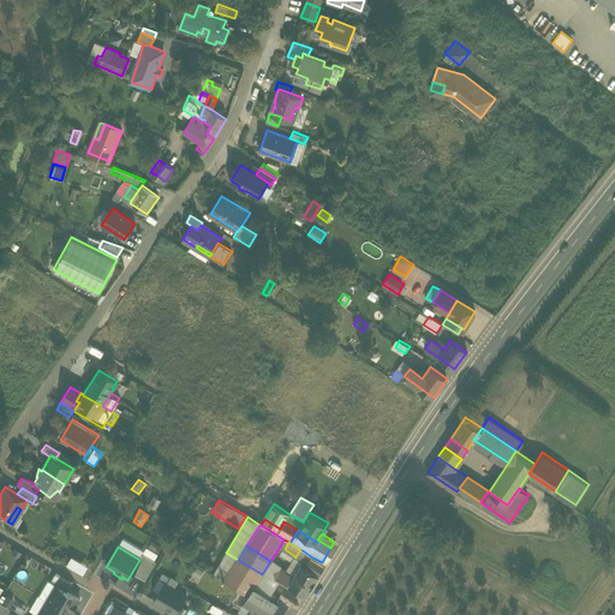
[(285,549),(284,549),(280,554),(292,561),(294,556),(285,549)]
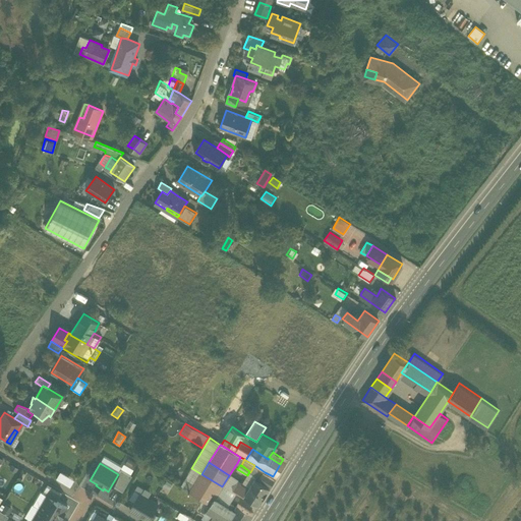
[(250,472),(261,478),(265,472),(254,465),(250,472)]
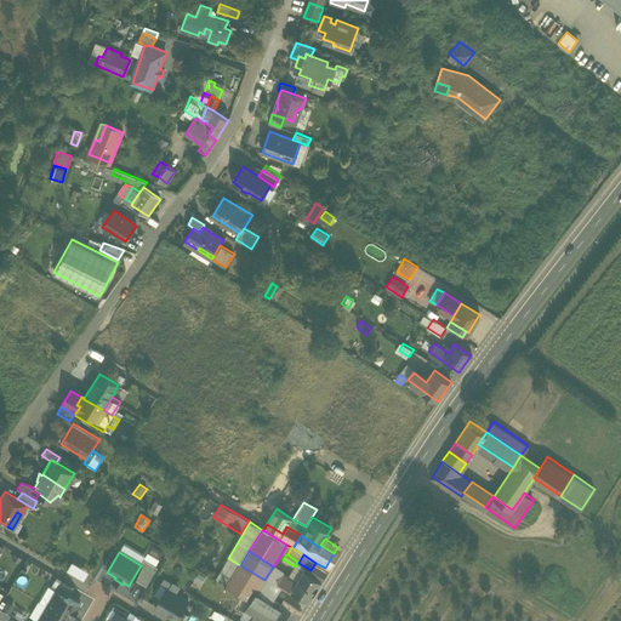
[(232,577),(240,565),(228,558),(216,579),(218,581),(223,573),(232,577)]
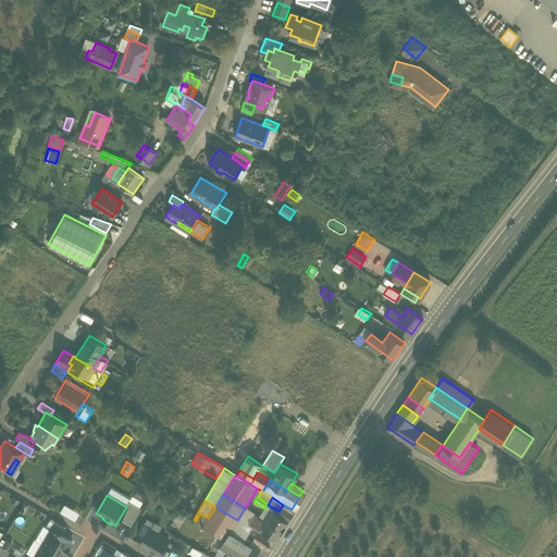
[(130,502),(126,507),(120,518),(132,525),(141,508),(130,502)]
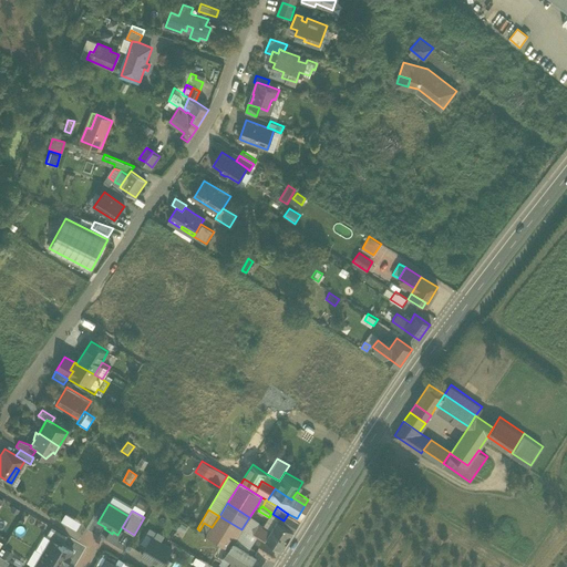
[(81,522),(65,513),(61,521),(76,529),(81,522)]
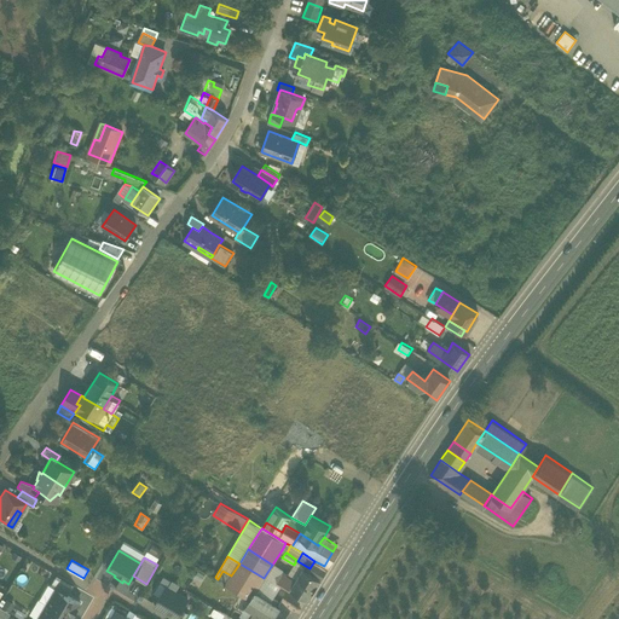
[(308,571),(310,568),(298,561),(296,560),(294,565),(288,574),(296,580),(304,568),(308,571)]
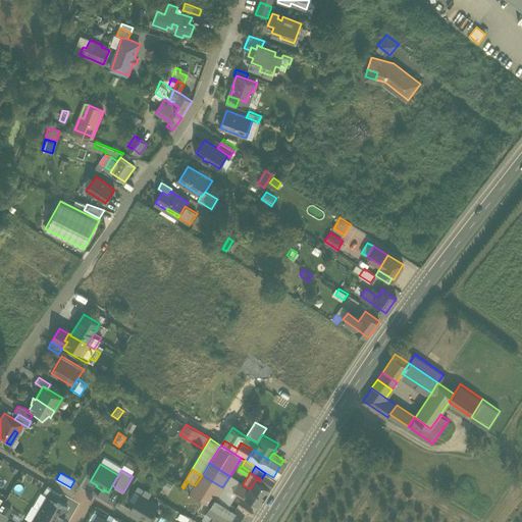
[(270,488),(276,479),(273,477),(265,473),(261,479),(260,481),(270,488)]
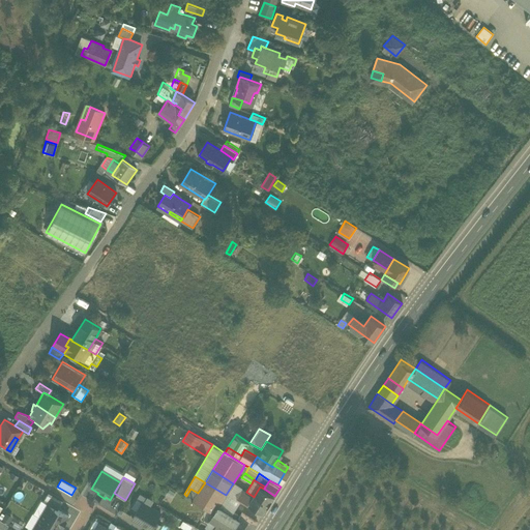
[(218,506),(226,495),(205,482),(198,493),(194,500),(214,512),(218,506)]
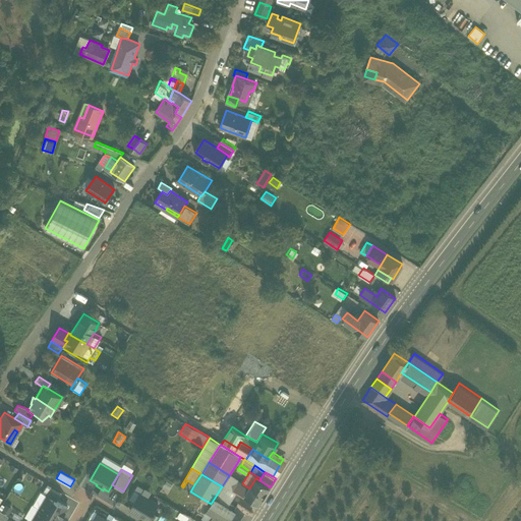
[(229,475),(222,486),(235,495),(238,490),(233,487),(238,481),(229,475)]
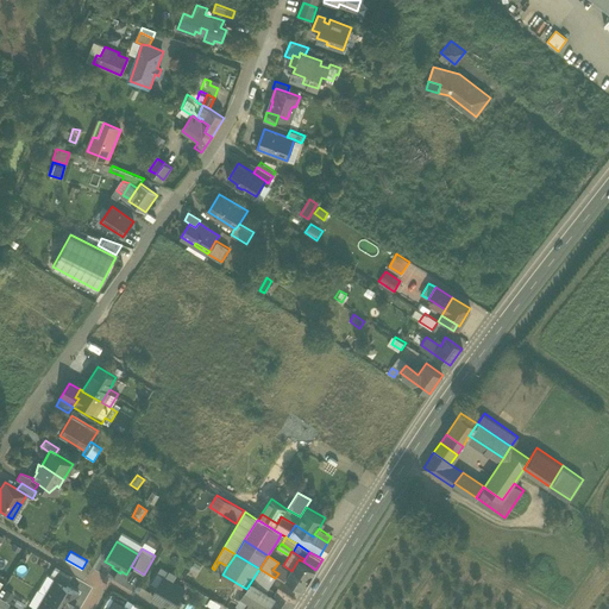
[(278,573),(302,590),(315,570),(303,562),(299,559),(292,571),(283,565),(278,563),(272,570),(278,573)]
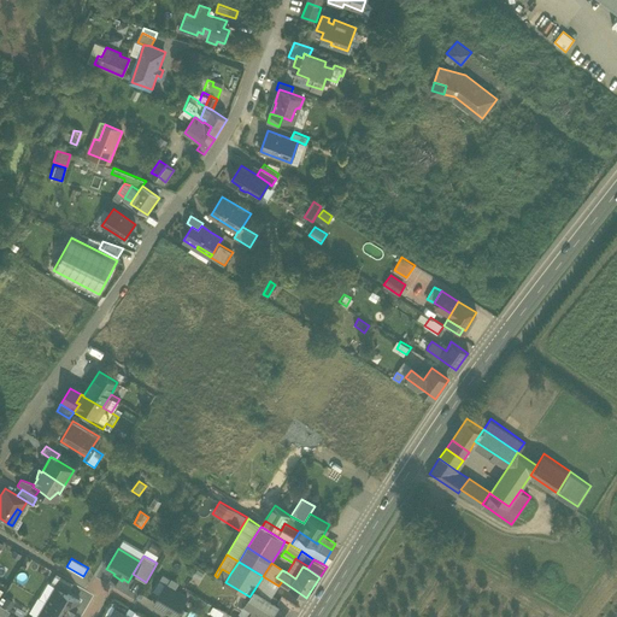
[(225,582),(230,574),(222,569),(217,577),(225,582)]
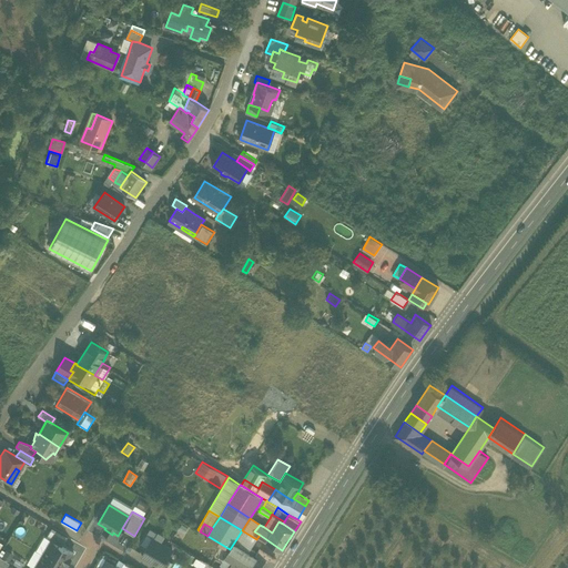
[(67,539),(51,530),(47,537),(52,540),(58,544),(62,547),(67,539)]
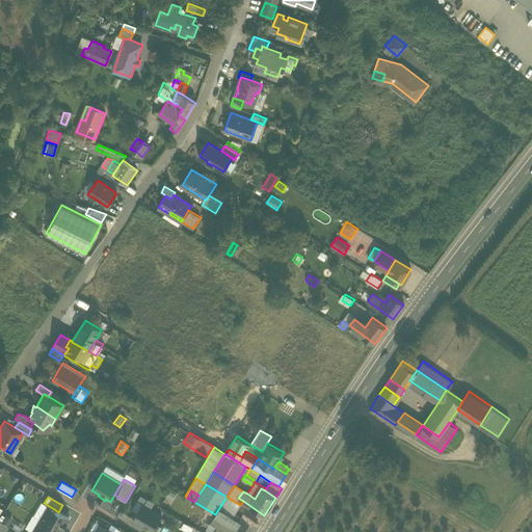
[(235,514),(240,505),(227,497),(219,508),(229,513),(231,511),(235,514)]
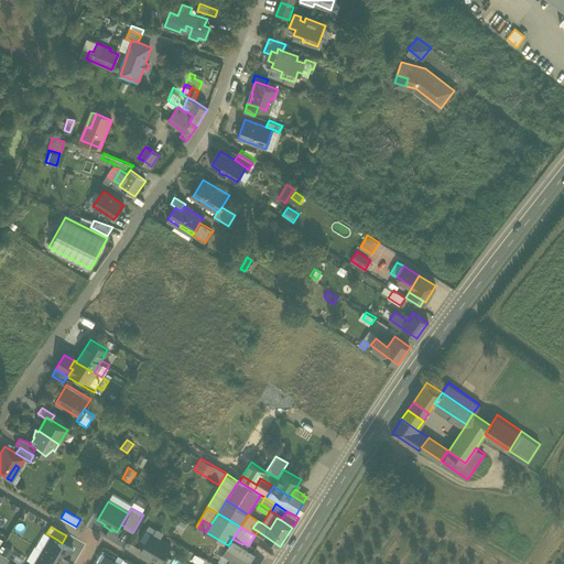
[(145,543),(151,534),(145,531),(140,540),(145,543)]
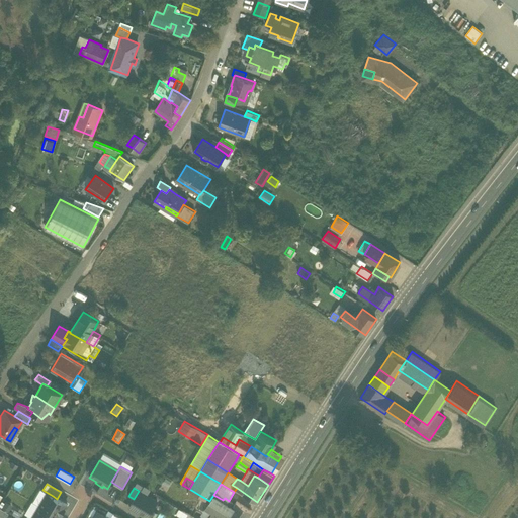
[(128,507),(147,517),(157,502),(139,491),(134,499),(128,507)]
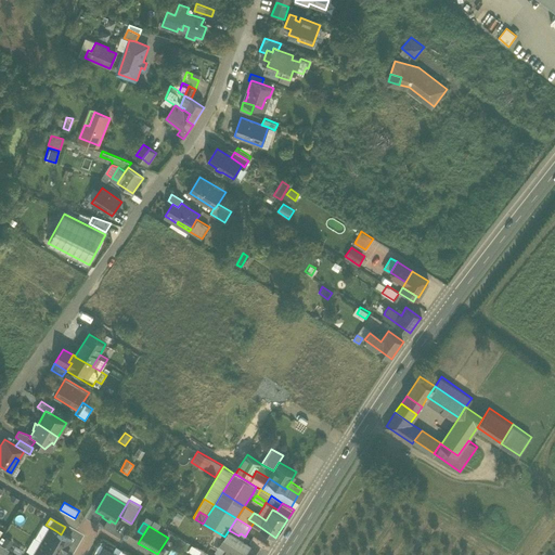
[(56,531),(51,528),(43,542),(64,554),(72,541),(61,534),(56,531)]
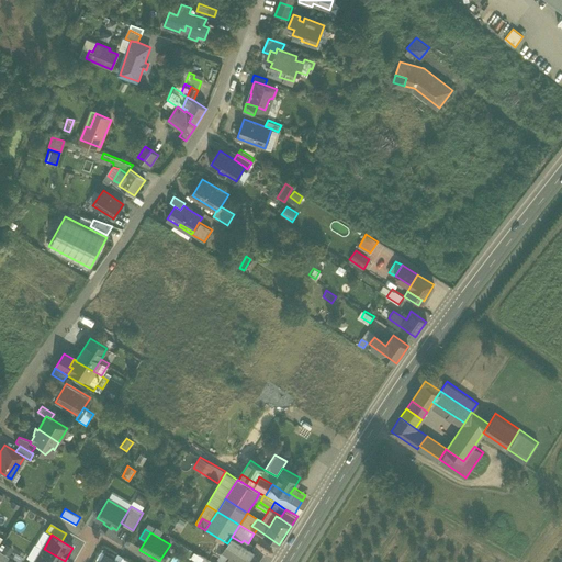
[(232,537),(227,543),(257,561),(268,561),(273,553),(256,543),(254,547),(248,543),(244,540),(242,542),(232,537)]
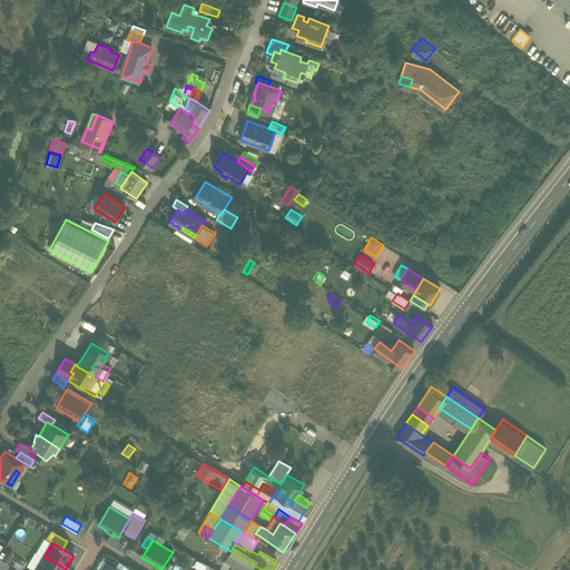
[(0,556),(0,558),(8,562),(11,554),(3,550),(0,556)]
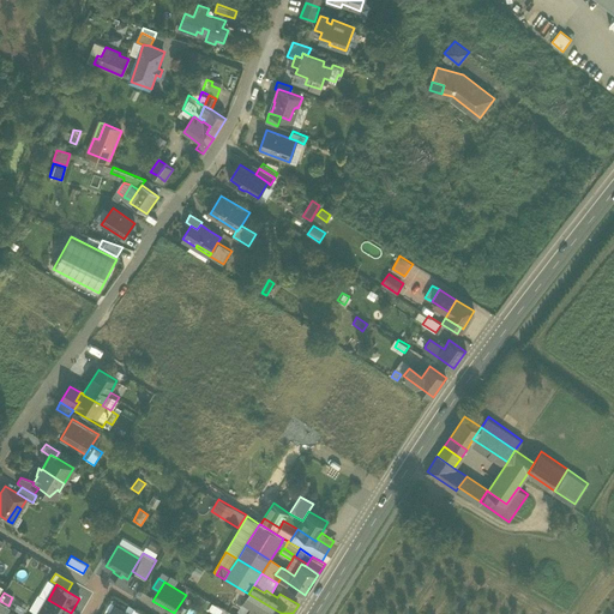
[(281,613),(248,594),(242,602),(252,608),(256,611),(253,613),(281,613)]
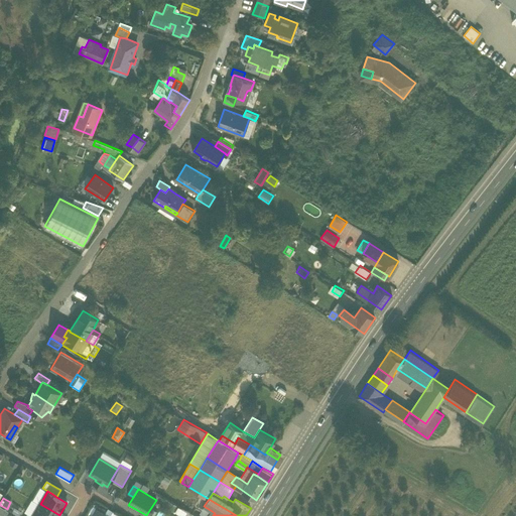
[(24,512),(27,513),(31,515),(32,515),(40,504),(32,500),(24,512)]
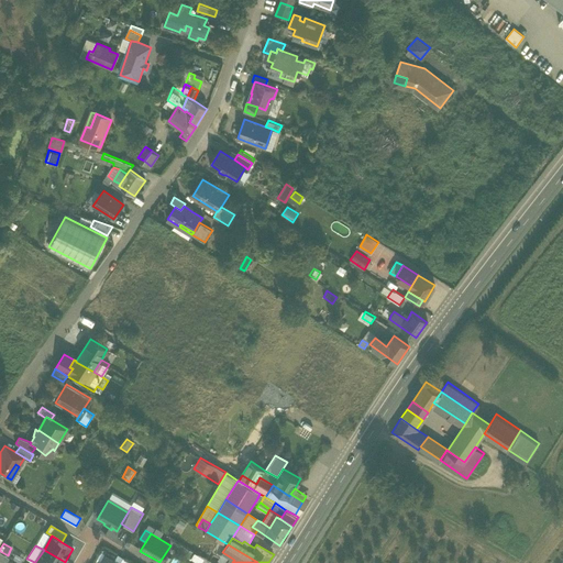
[(64,562),(65,562),(44,550),(35,562),(64,562)]
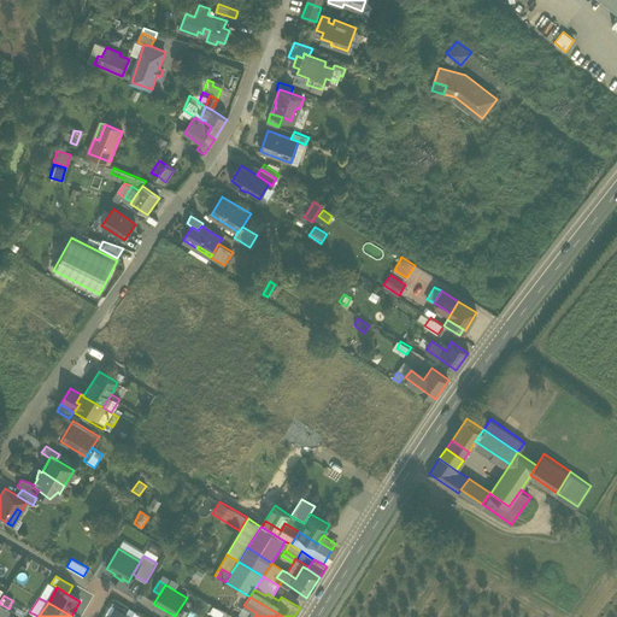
[(0,616),(6,616),(10,611),(0,605),(0,616)]
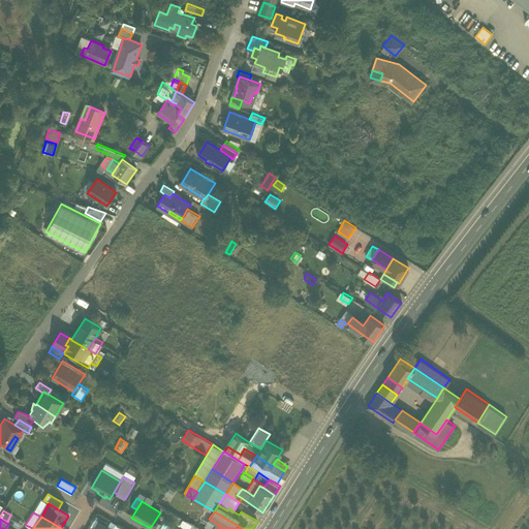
[(181,525),(187,528),(188,528),(192,524),(184,519),(181,525)]
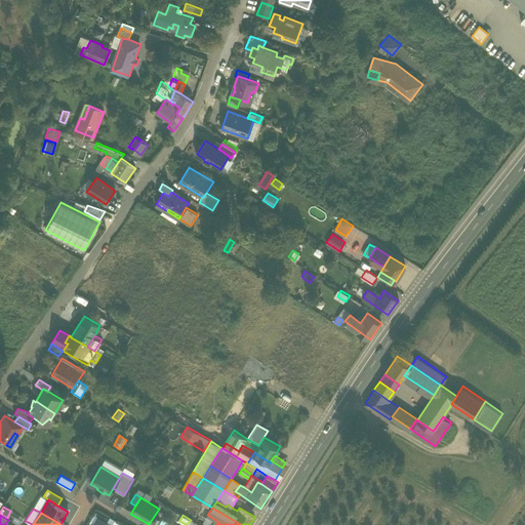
[(211,524),(212,524),(215,520),(207,515),(203,522),(207,524),(211,524)]
